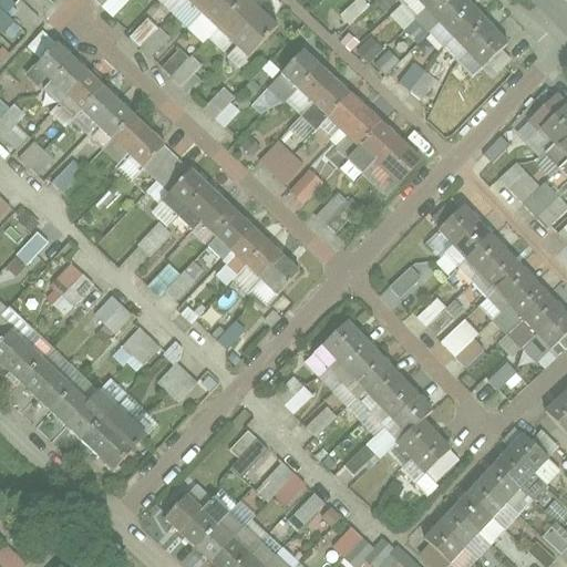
[(0,0),(0,32),(10,41),(21,28),(6,14),(13,4),(8,0),(0,0)]
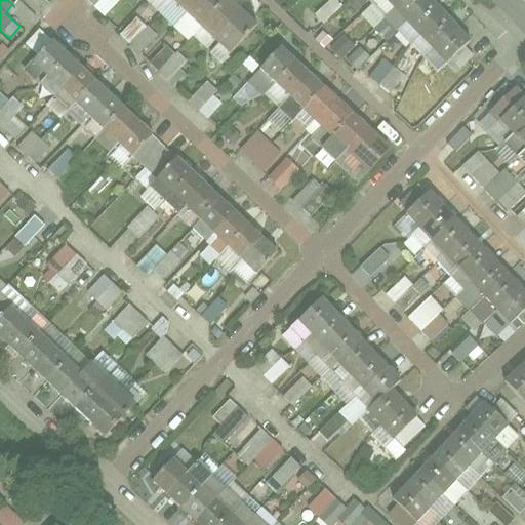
[(231,0),(170,0),(221,48),(250,18),(231,0)]
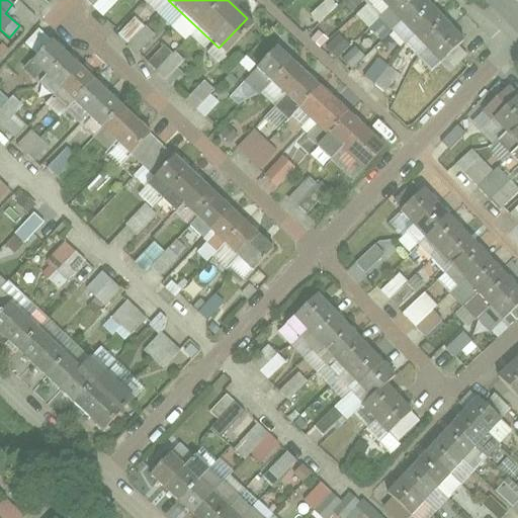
[(457,31),(428,0),(381,0),(432,55),(457,31)]
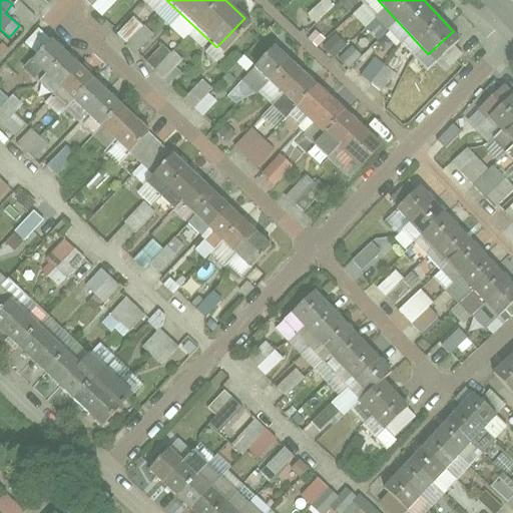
[(132,18),(116,36),(137,54),(153,36),(132,18)]
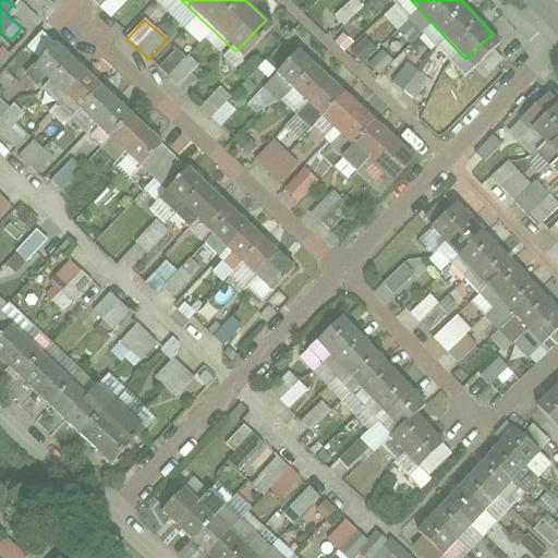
[(49,36),(25,61),(134,164),(158,137),(49,36)]
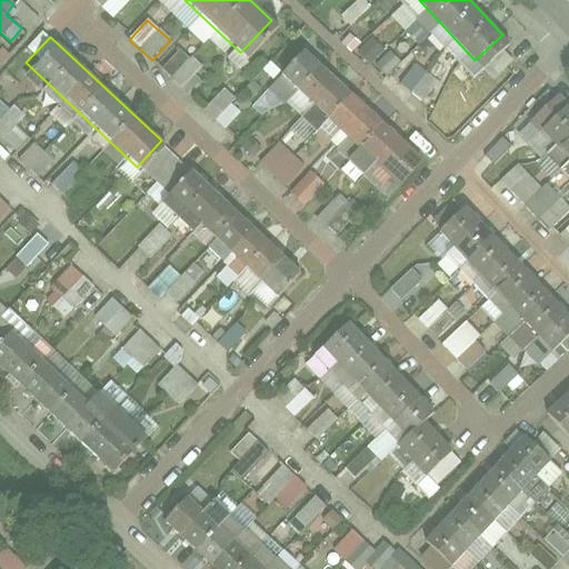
[(297,39),(272,65),(393,178),(418,152),(297,39)]
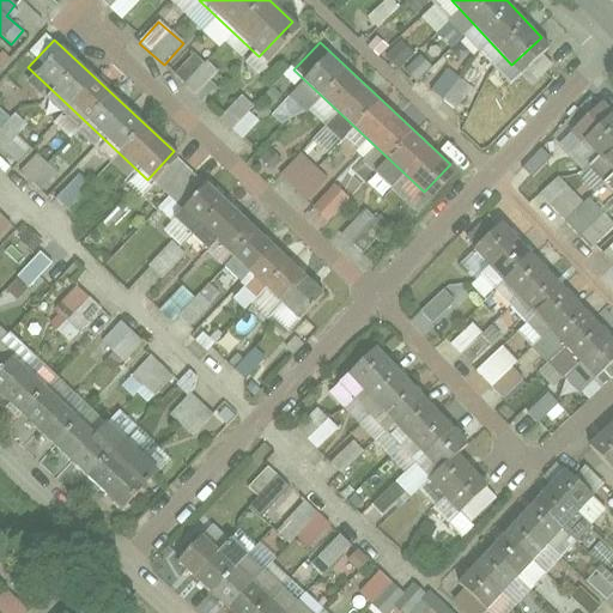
[(195,96),(217,76),(194,53),(173,74),(195,96)]
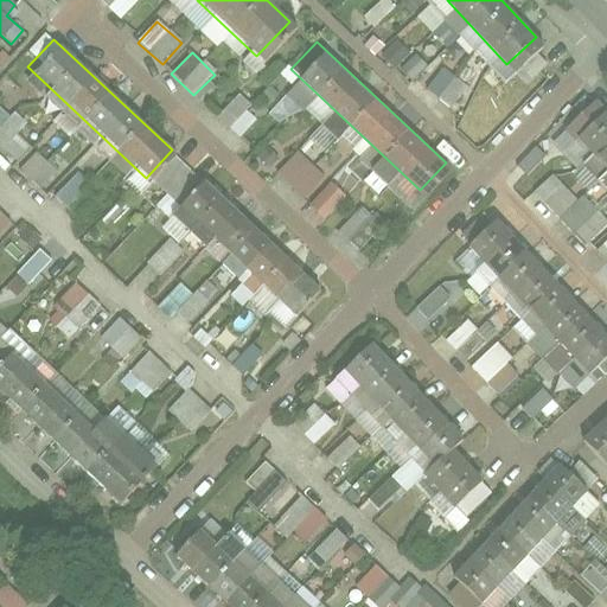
[(443,70),(427,89),(448,108),(466,88),(443,70)]
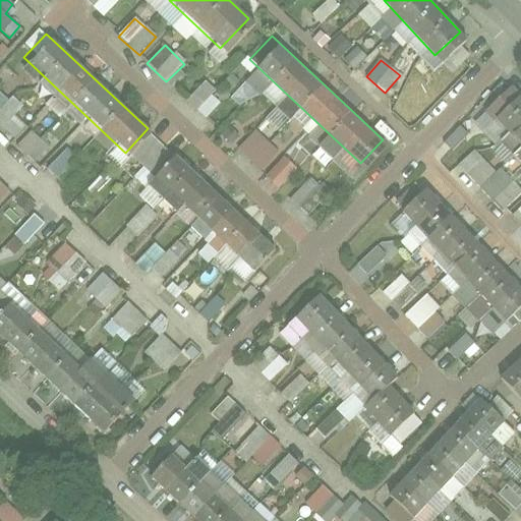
[(204,120),(222,103),(204,83),(185,101),(204,120)]
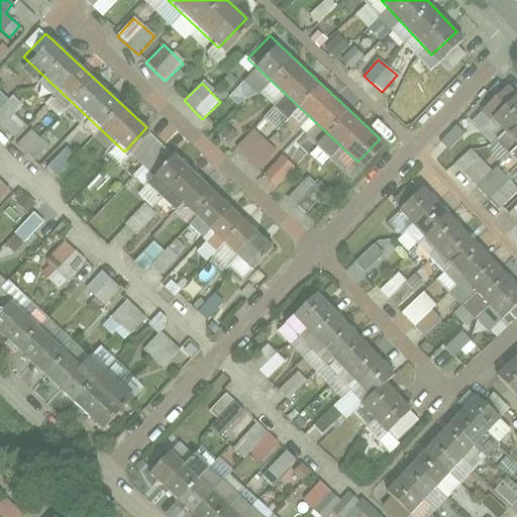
[(516,98),(507,88),(484,109),(516,144),(516,98)]
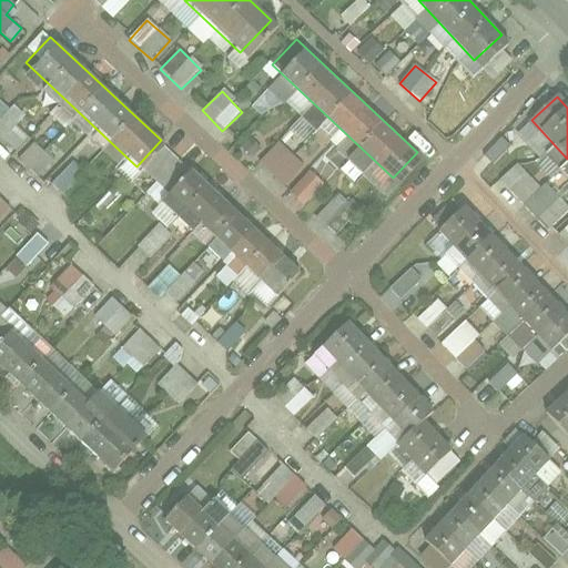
[(28,138),(16,127),(26,117),(13,105),(0,120),(0,139),(14,153),(28,138)]
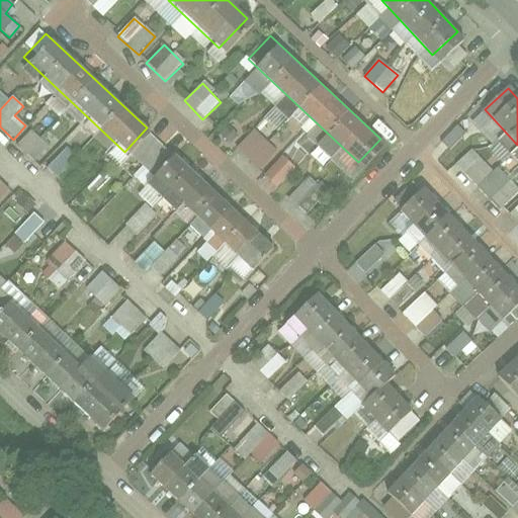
[(16,148),(33,164),(50,148),(31,131),(16,148)]
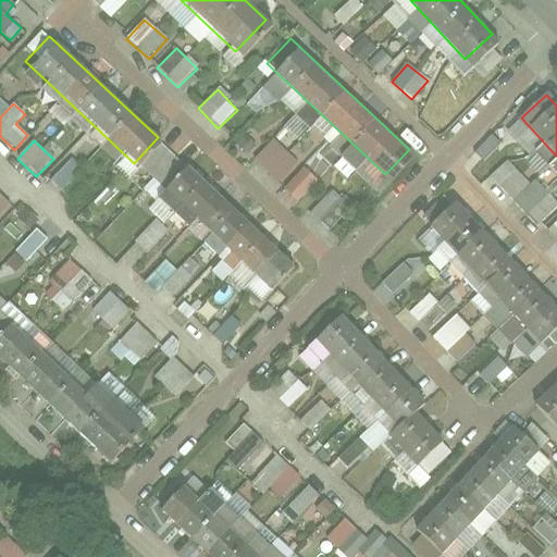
[(272,140),(252,162),(277,184),(297,162),(272,140)]
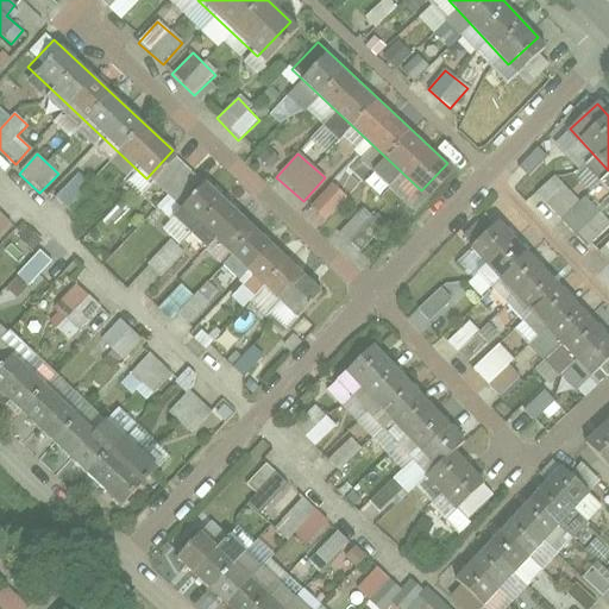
[(322,221),(371,175),(356,159),(308,206),(322,221)]
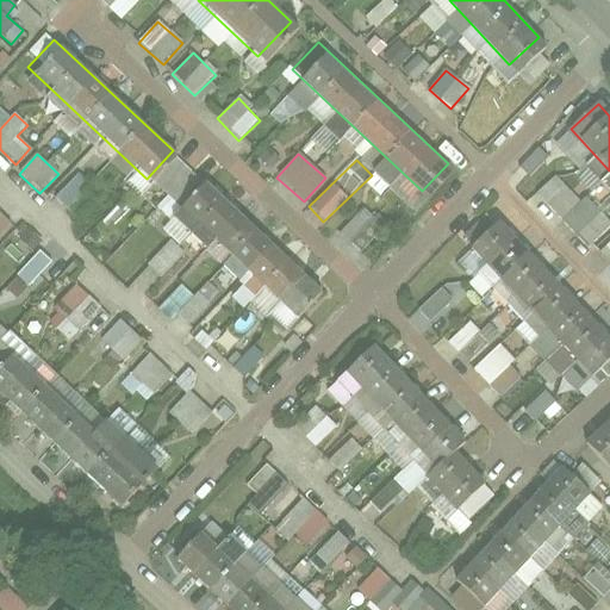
[(558,174),(536,194),(587,249),(609,229),(558,174)]
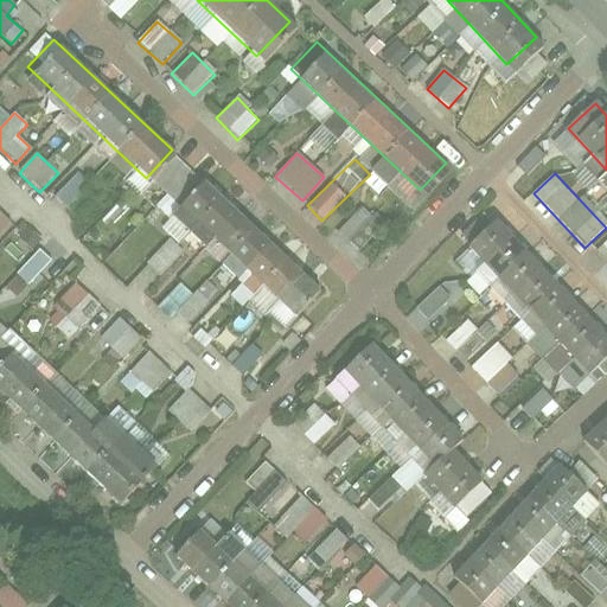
[(55,197),(64,206),(87,183),(78,174),(55,197)]
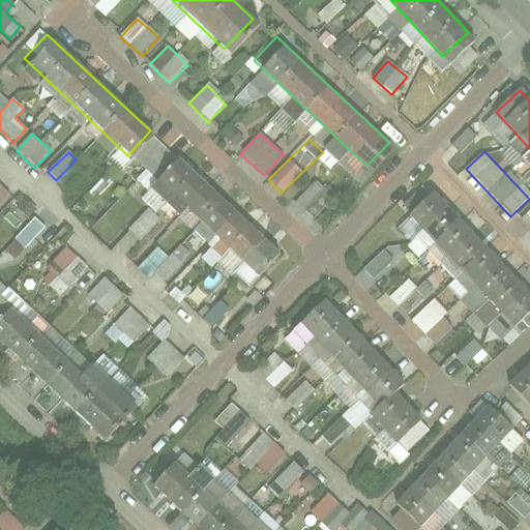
[(171,153),(148,177),(251,273),(273,249),(171,153)]
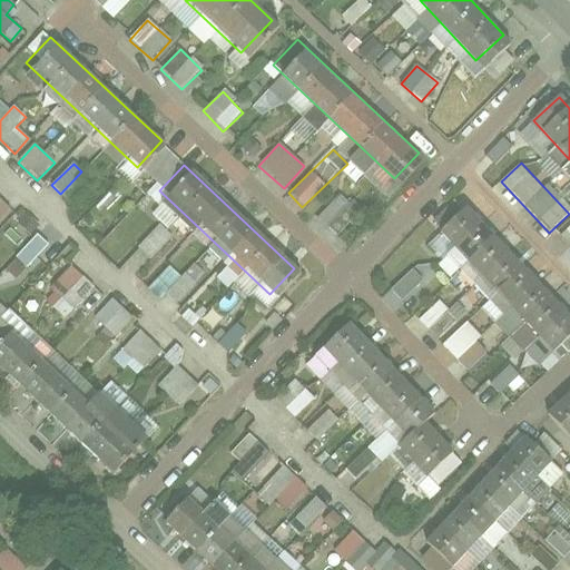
[(341,194),(317,219),(337,237),(361,210),(341,194)]
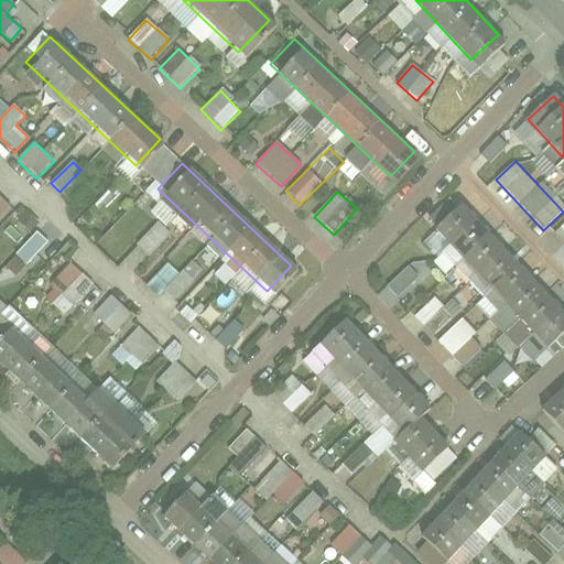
[(563,311),(453,194),(425,219),(538,337),(563,311)]
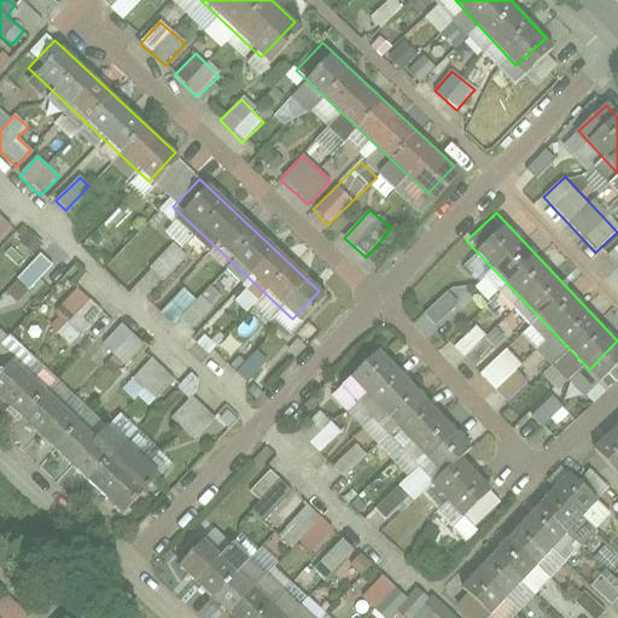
[(0,240),(12,228),(0,216),(0,240)]
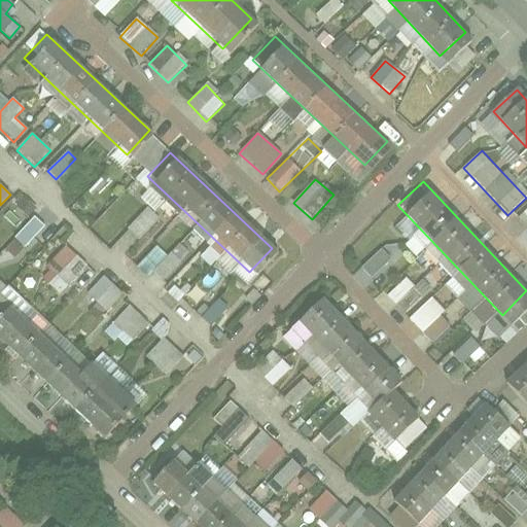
[(147,208),(128,231),(139,241),(159,219),(147,208)]
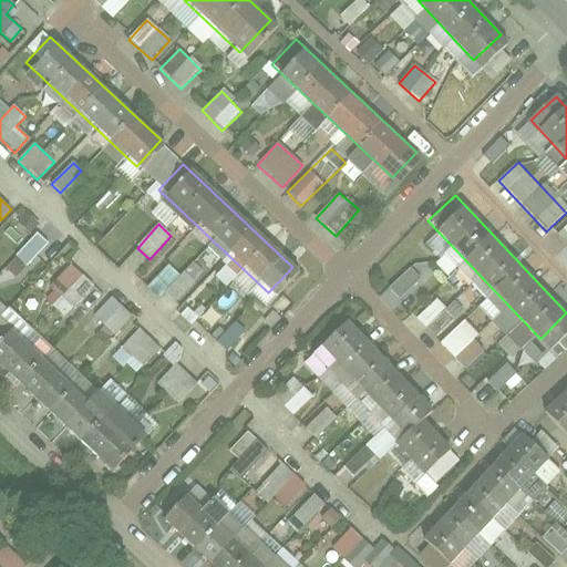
[(16,279),(48,245),(37,235),(4,269),(16,279)]
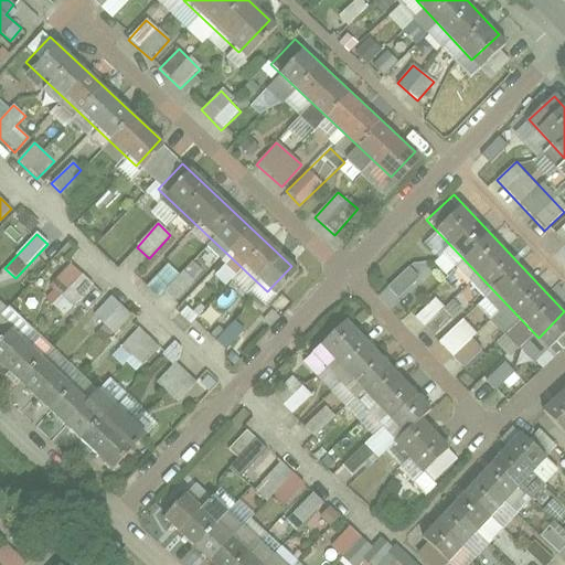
[(432,272),(422,259),(387,287),(398,300),(432,272)]
